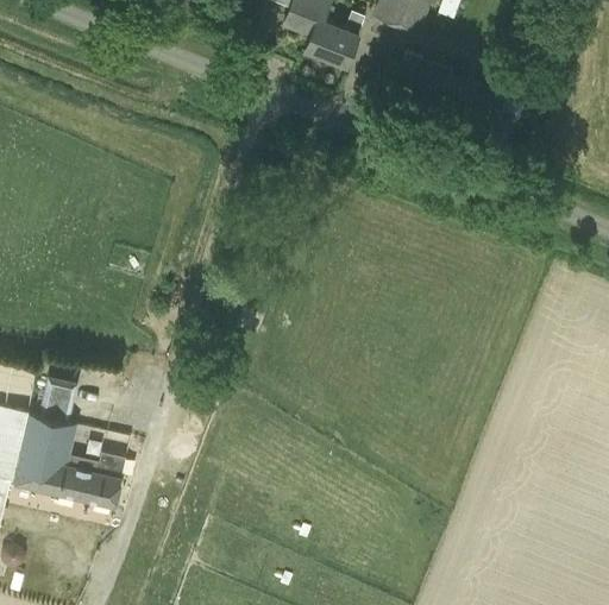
[(331,1),(328,0),(290,0),(288,7),(281,25),(308,36),(309,36),(316,17),(324,20),(331,1)]
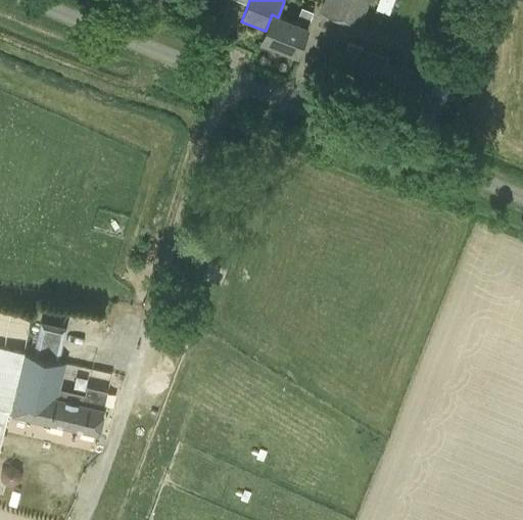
[(360,30),(371,0),(323,0),(319,13),(360,30)]
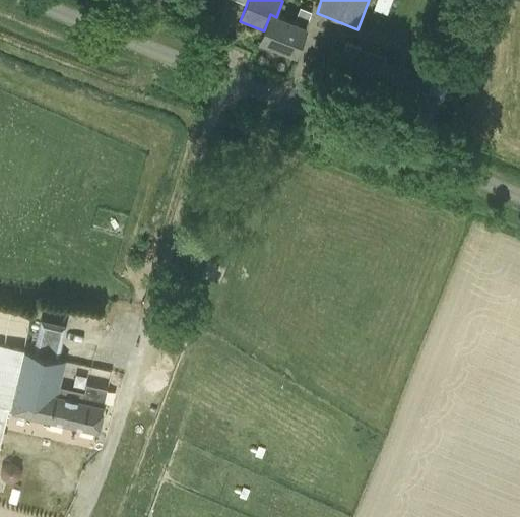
[(263,30),(259,41),(296,56),(306,28),(305,28),(311,13),(300,9),(295,24),(276,17),(270,14),(264,30),(263,30)]
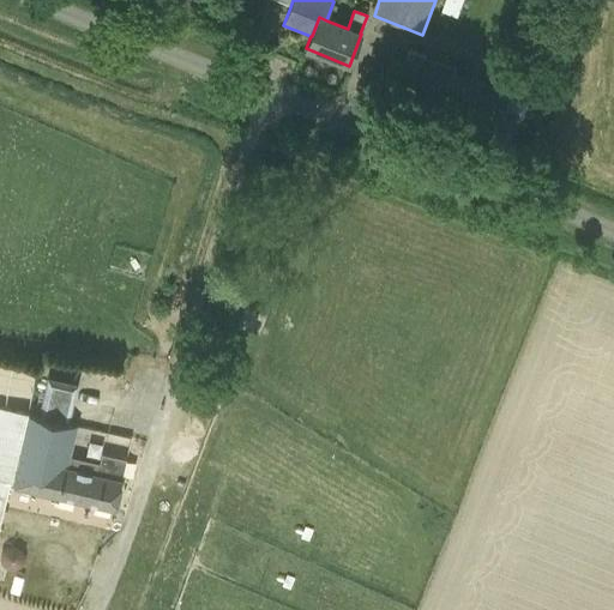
[(528,104),(506,97),(507,94),(455,74),(457,71),(409,52),(392,95),(437,113),(437,121),(491,142),(492,139),(512,146),(528,104)]
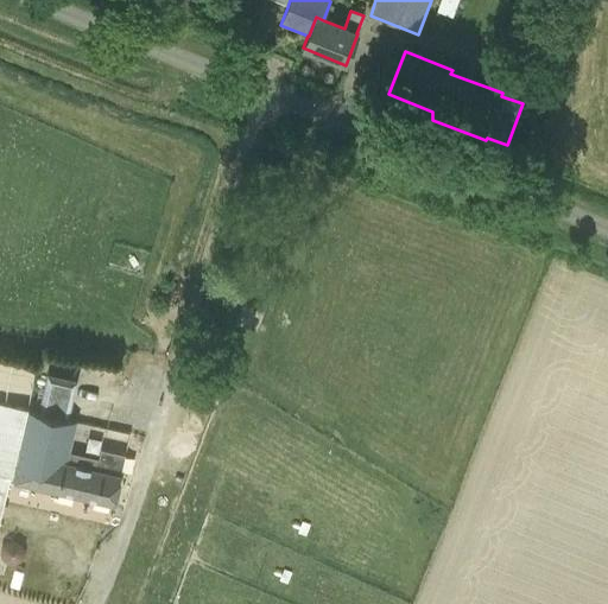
[(13,483),(114,506),(120,477),(124,457),(100,451),(96,472),(68,466),(77,423),(0,406),(0,525),(11,479),(14,481),(13,483)]
